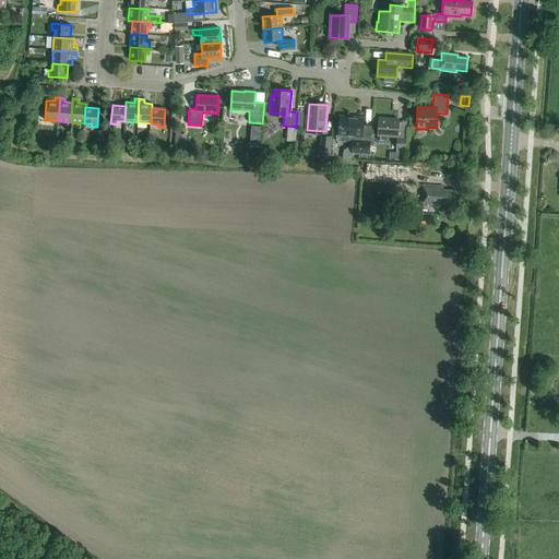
[(340,116),(337,134),(336,135),(335,140),(337,142),(347,142),(349,141),(352,141),(351,153),(369,154),(371,132),(363,131),(364,118),(340,116)]
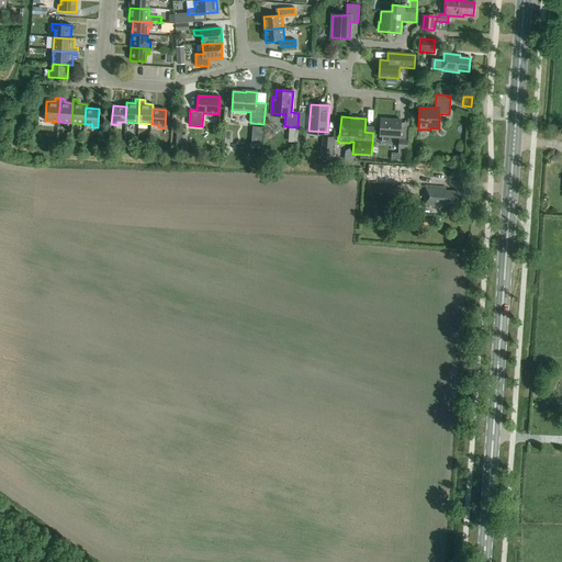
[(400,137),(398,144),(398,155),(407,155),(407,144),(408,128),(401,127),(402,121),(381,120),(380,136),(400,137)]
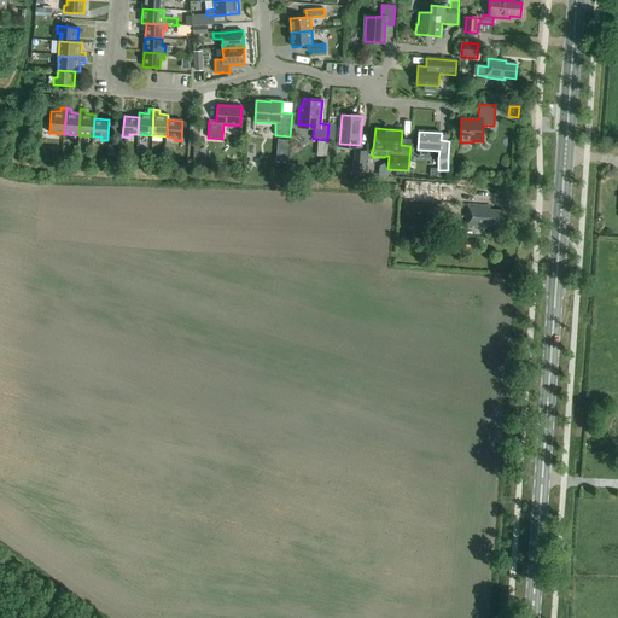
[(194,150),(193,162),(205,163),(207,151),(194,150)]
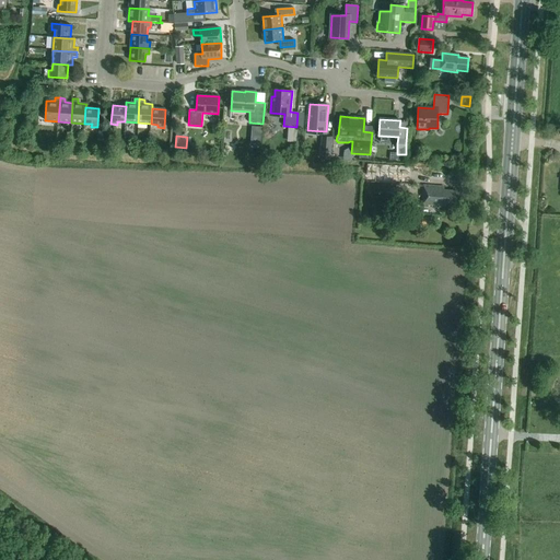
[(330,161),(331,153),(333,138),(322,137),(321,160),(330,161)]
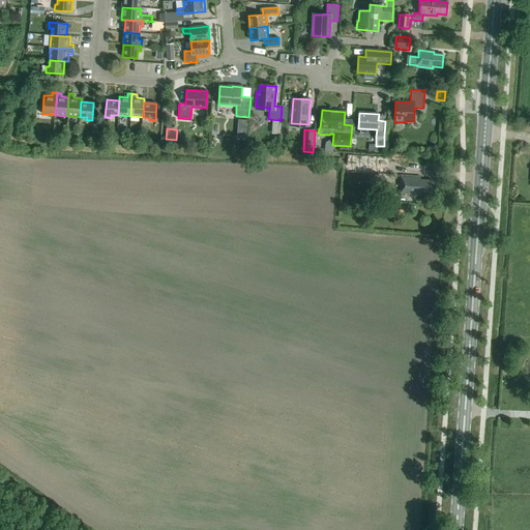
[(389,158),(348,155),(347,172),(388,175),(389,158)]
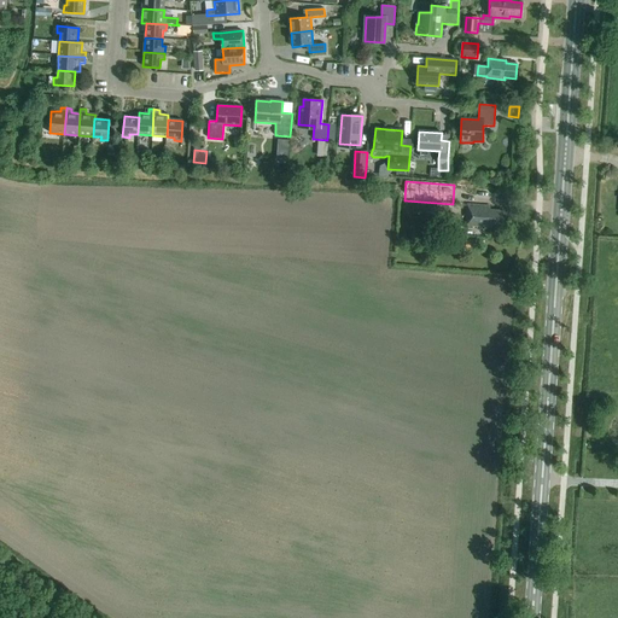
[(503,227),(505,211),(490,210),(490,207),(467,204),(466,226),(489,227),(489,226),(503,227)]
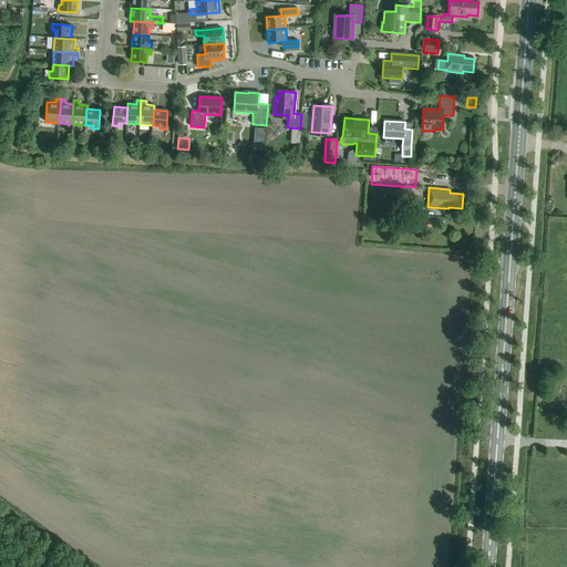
All buildings are outlined.
